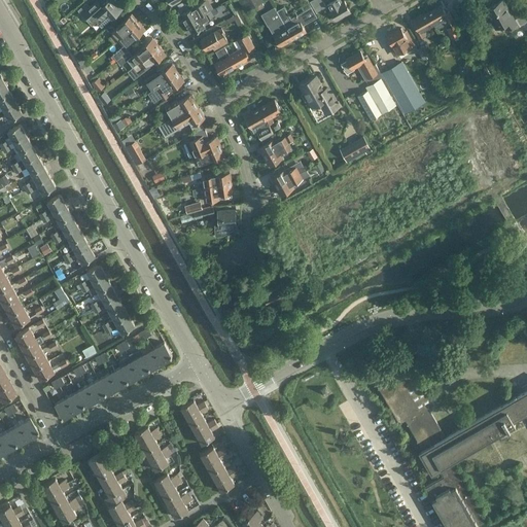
[(85,19),(96,9),(102,16),(97,21),(102,26),(125,5),(119,0),(106,0),(100,6),(95,1),(81,12),(85,19)]
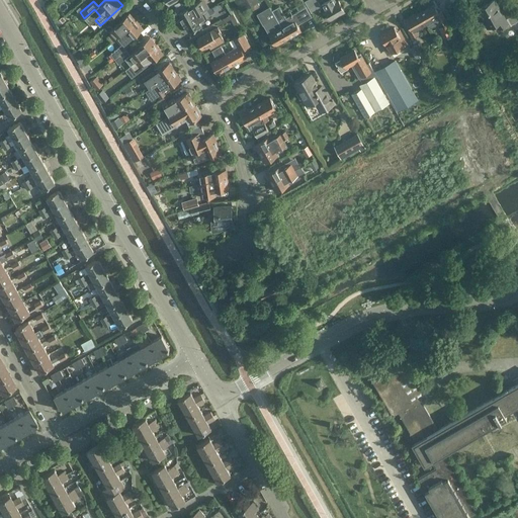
[(183,23),(196,15),(206,10),(200,0),(191,5),(178,13),(183,23)]
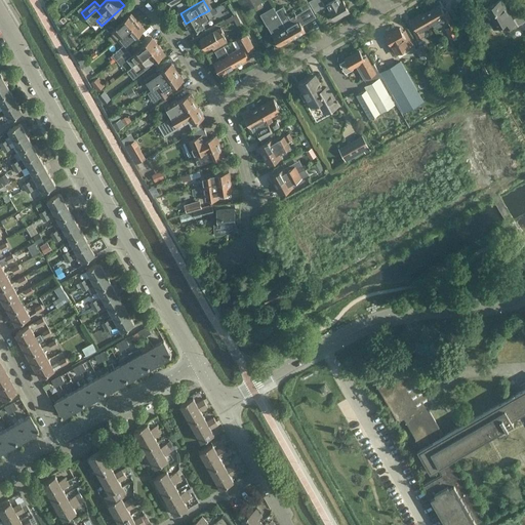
[(237,0),(244,11),(264,0),(237,0)]
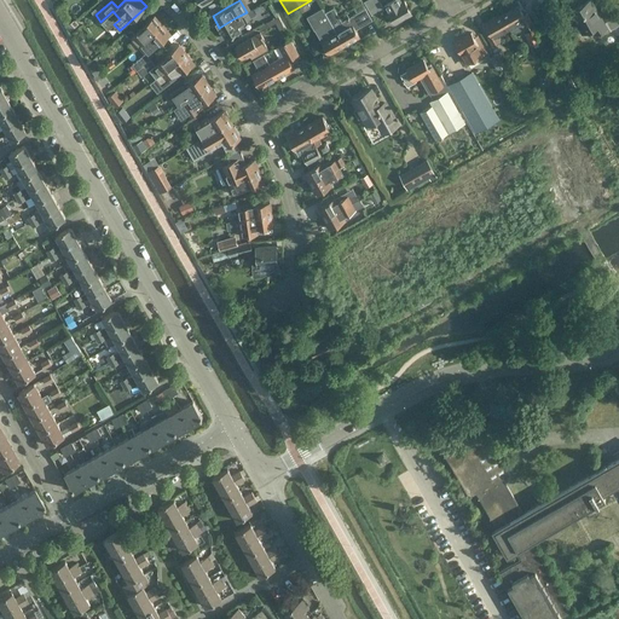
[(395,24),(412,15),(404,0),(403,0),(401,1),(400,0),(392,0),(385,5),(395,24)]
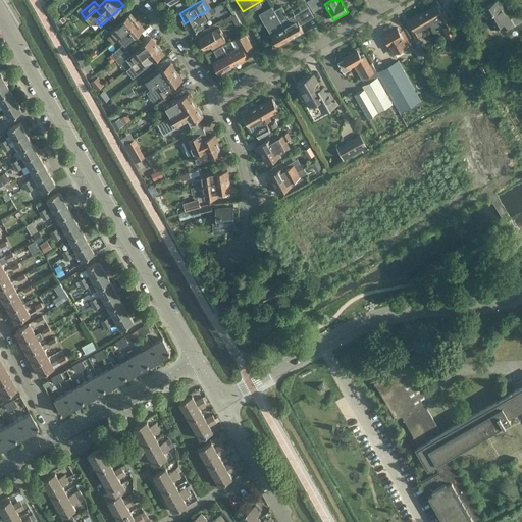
[(502,29),(513,23),(499,0),(497,0),(480,8),(491,28),(499,23),(502,29)]
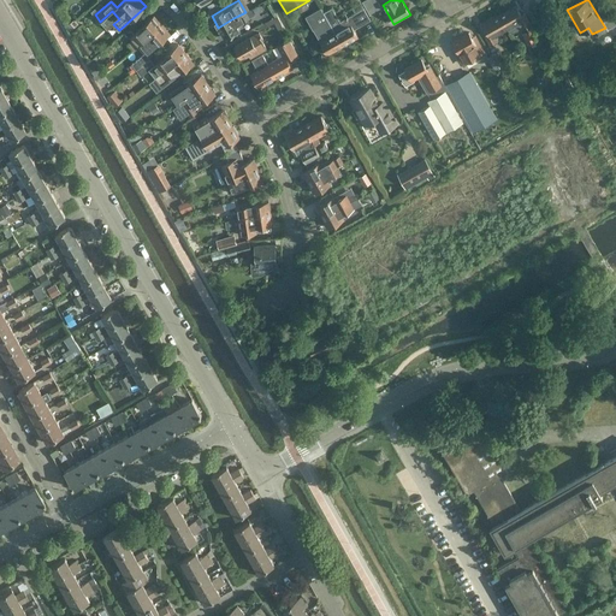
[(371,16),(383,10),(378,3),(367,9),(371,16)]
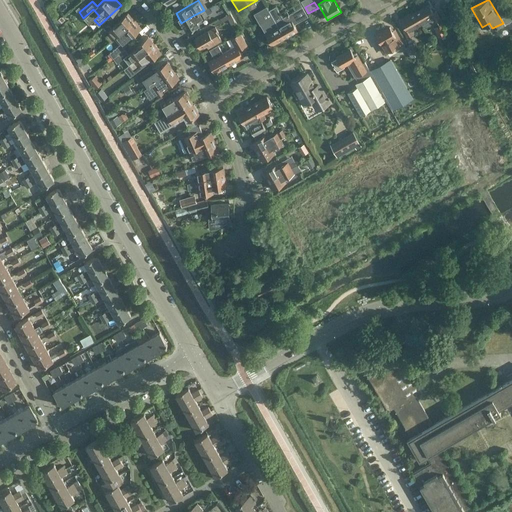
[(429,4),(415,12),(421,23),(423,27),(424,26),(425,26),(426,26),(427,26),(428,26),(429,25),(430,25),(432,24),(432,23),(433,22),(434,21),(434,20),(435,22),(441,19),(437,12),(434,13),(429,4)]
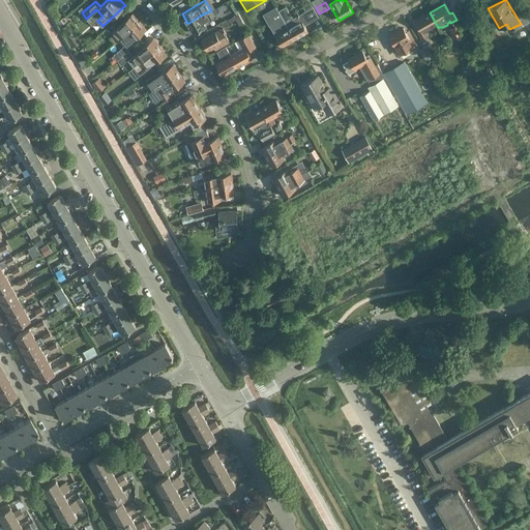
[(295,39),(278,10),(276,6),(263,15),(269,26),(275,22),(282,31),(274,35),(282,47),(295,39)]
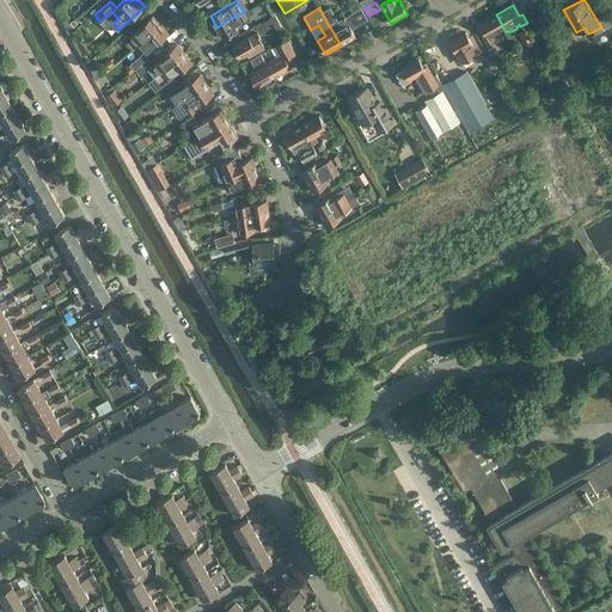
[(322,12),(341,46),(356,36),(352,29),(368,19),(361,7),(338,20),(330,7),(322,12)]
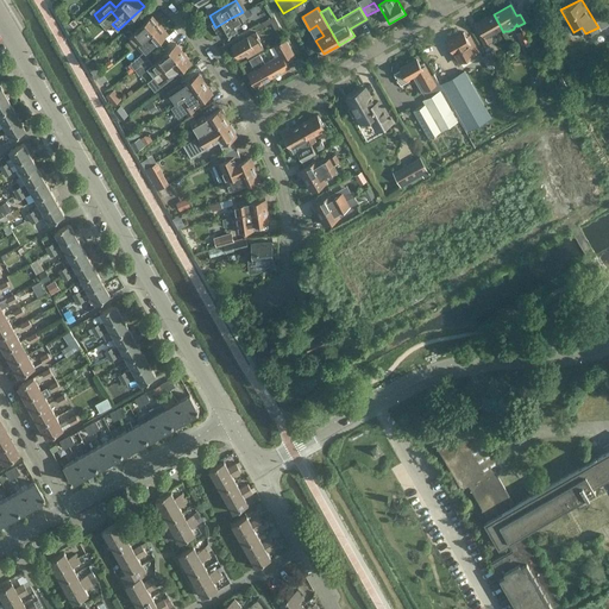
[(243,12),(231,18),(215,27),(223,38),(238,30),(236,25),(252,16),(249,8),(248,10),(243,12)]
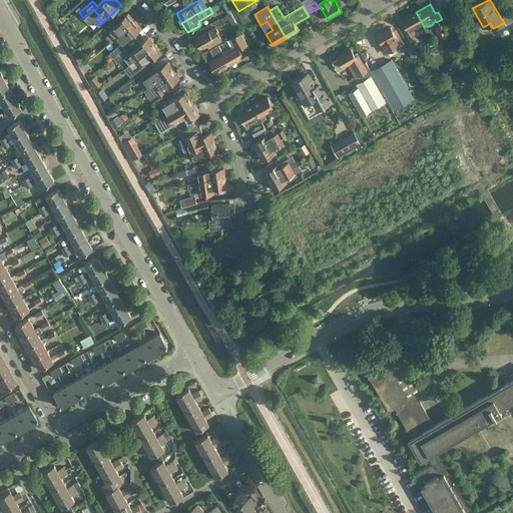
[(404,30),(409,38),(414,34),(411,29),(422,23),(416,12),(402,20),(407,28),(404,30)]
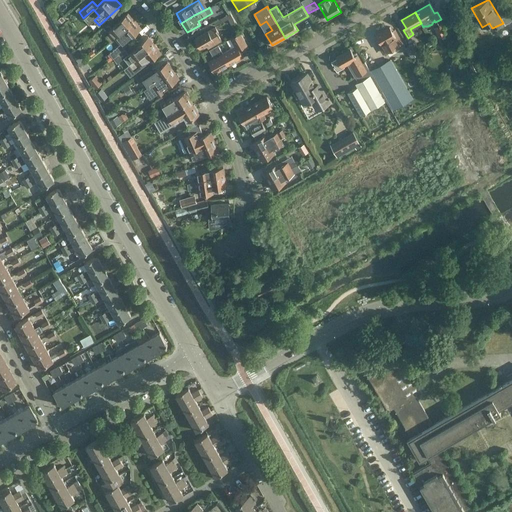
[(114,38),(134,21),(127,13),(116,23),(118,25),(110,33),(114,38)]
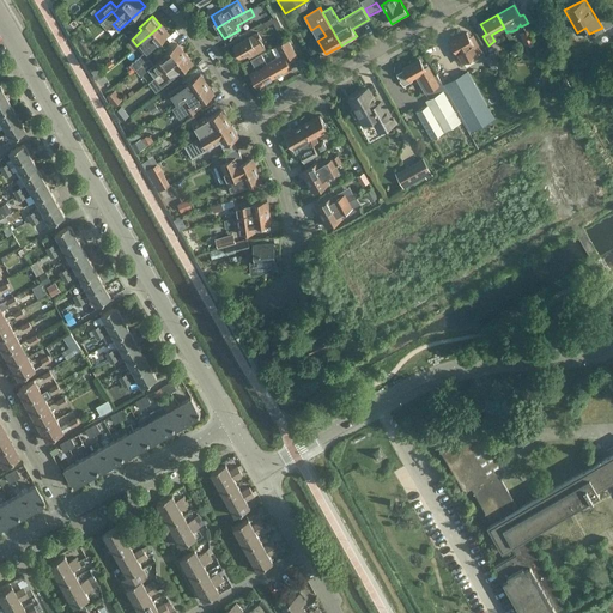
[(275,26),(280,23),(275,16),(263,23),(266,28),(273,23),(275,26)]
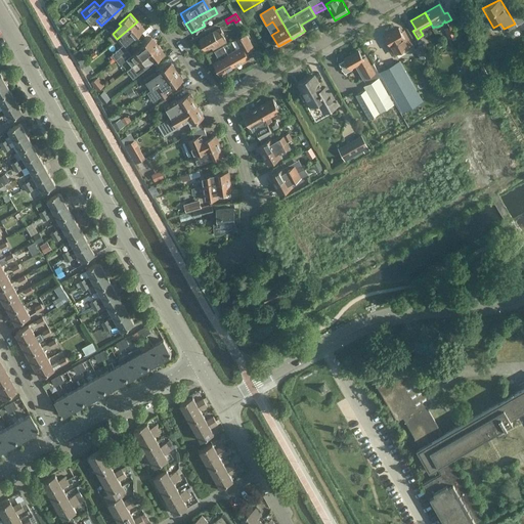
[(58,17),(55,20),(58,26),(62,23),(63,24),(68,19),(63,15),(60,18),(58,17)]
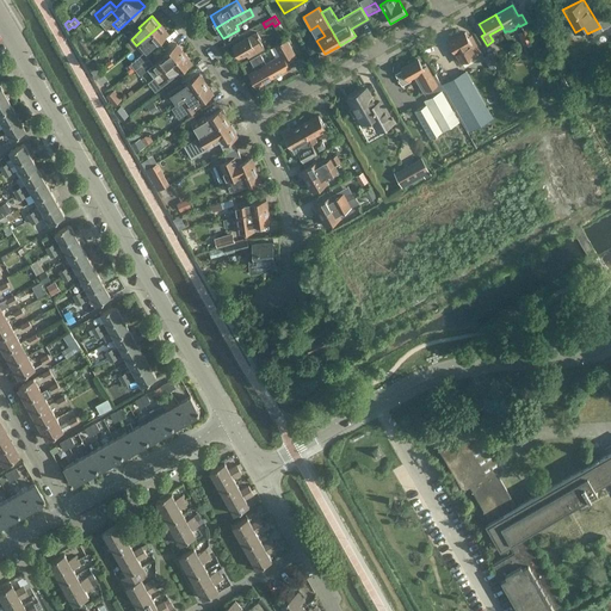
[(168,34),(160,25),(136,45),(142,53),(144,50),(147,51),(154,44),(155,45),(168,34)]
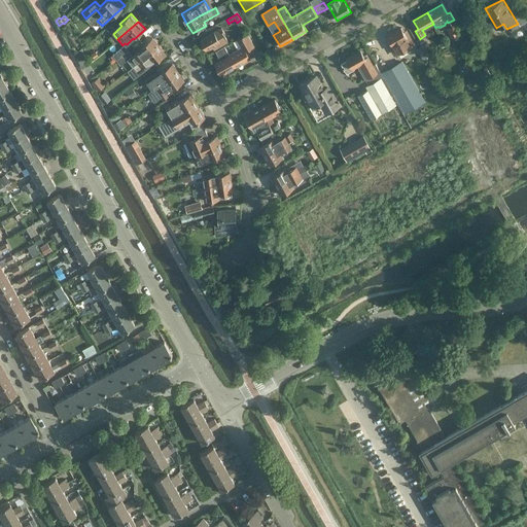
[(453,38),(458,34),(453,25),(447,28),(453,38)]
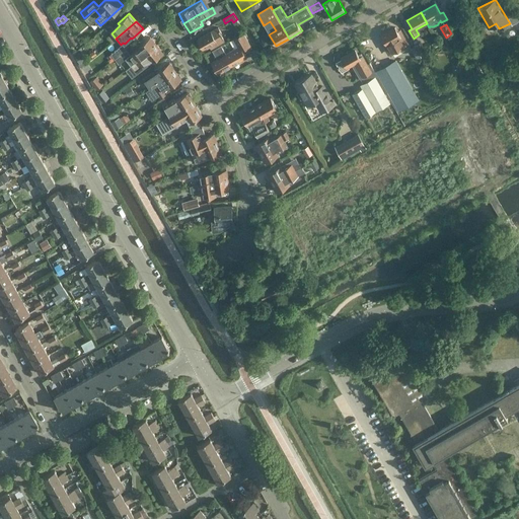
[(403,44),(408,42),(402,34),(400,35),(395,26),(381,34),(386,44),(383,46),(388,53),(391,51),(392,53),(404,46),(403,44)]
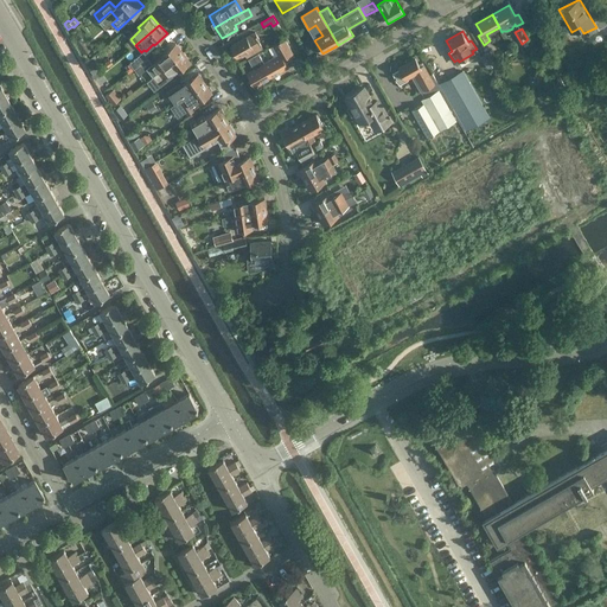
[(260,39),(255,32),(230,46),(237,58),(244,53),(247,57),(263,49),(259,40),(260,39)]
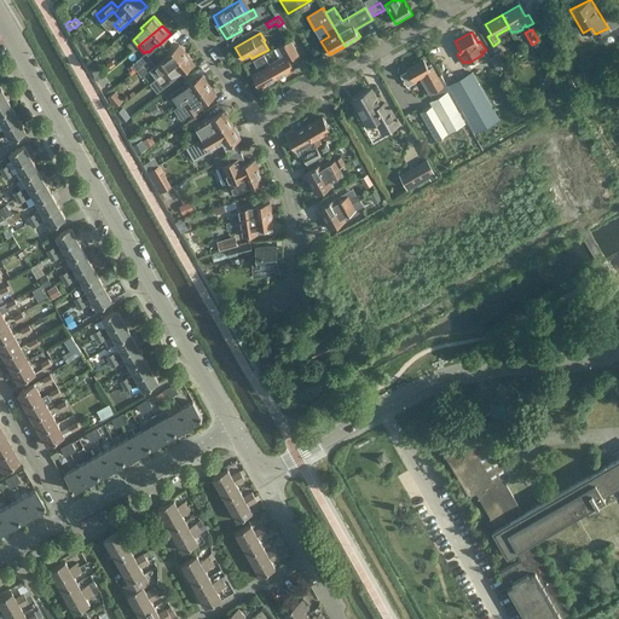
[(284,56),(270,64),(277,77),(295,68),(291,62),(293,61),(291,58),(299,55),(290,39),(278,45),(284,56)]
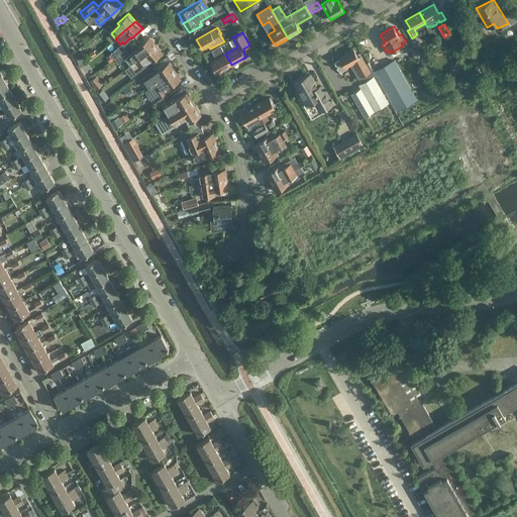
[(134,62),(156,45),(149,37),(137,46),(138,47),(129,55),(125,59),(130,65),(134,62)]
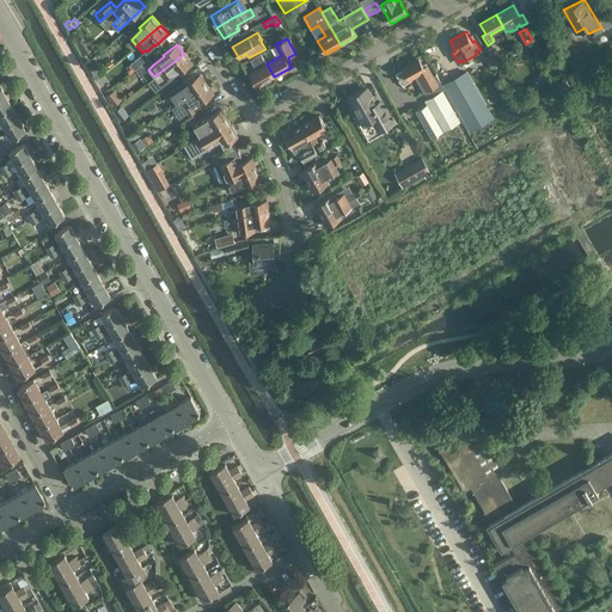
[(488,54),(495,65),(502,61),(496,49),(488,54)]
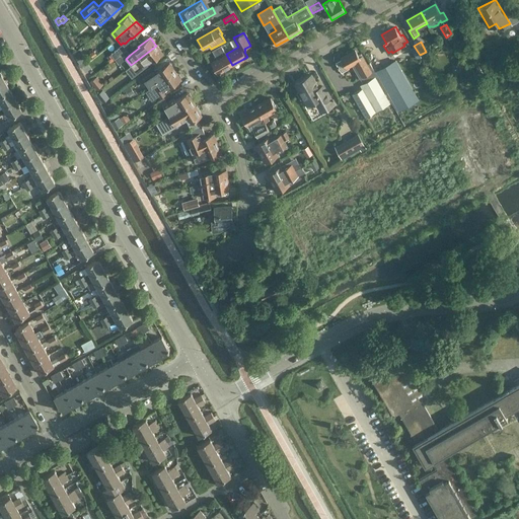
[(110,55),(115,59),(126,50),(122,45),(110,55)]
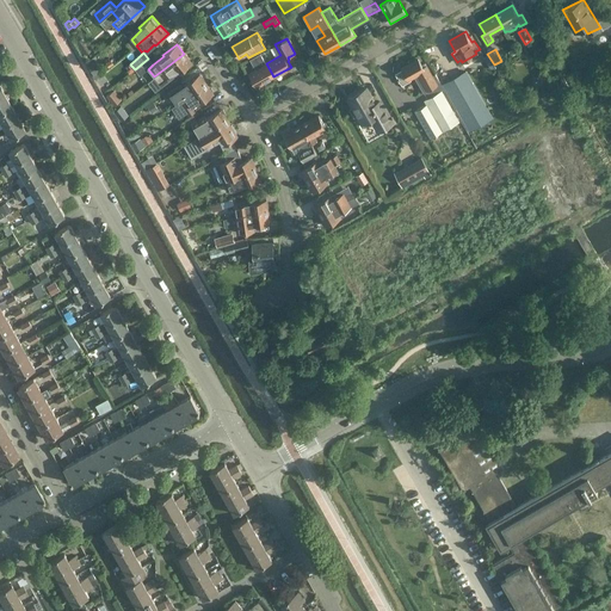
[(192,63),(184,54),(159,73),(154,76),(159,84),(165,79),(171,75),(177,72),(178,74),(192,63)]
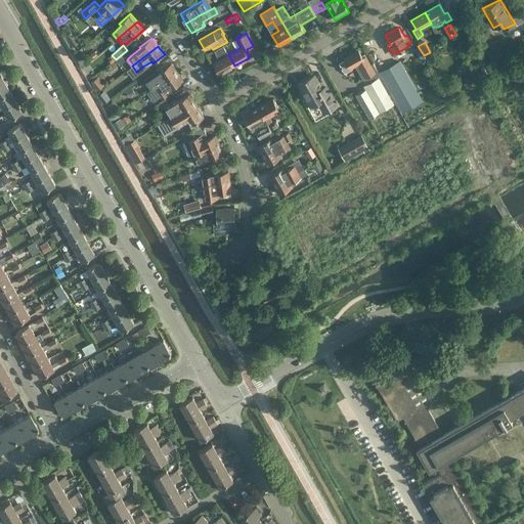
[(223,57),(218,59),(213,62),(220,75),(234,66),(228,54),(223,46),(218,49),(223,57)]
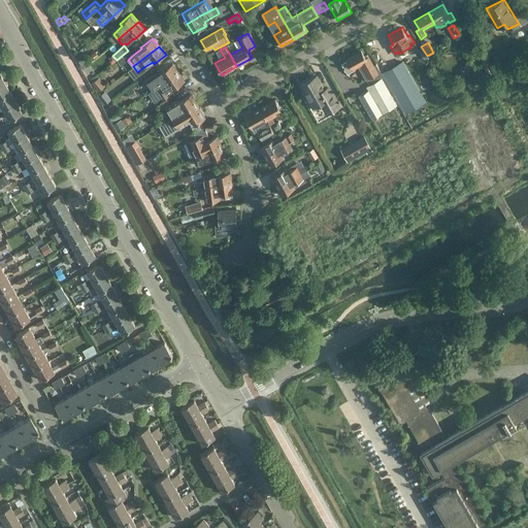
[(361,64),(369,78),(367,79),(369,85),(382,77),(384,76),(376,64),(374,65),(367,54),(365,56),(362,50),(347,59),(348,60),(341,64),(348,73),(355,69),(354,68),(361,64)]
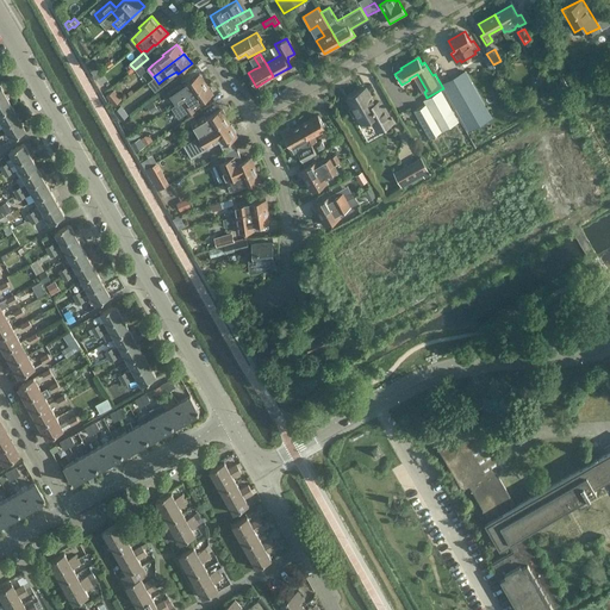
[(148,58),(135,69),(139,75),(148,69),(153,64),(148,58)]
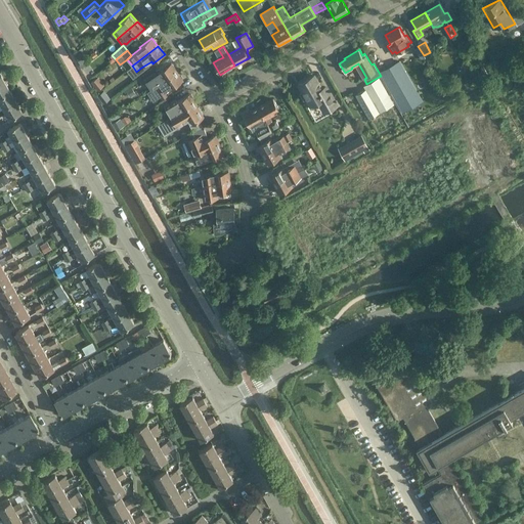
[(82,51),(75,54),(81,67),(82,66),(88,62),(82,51)]
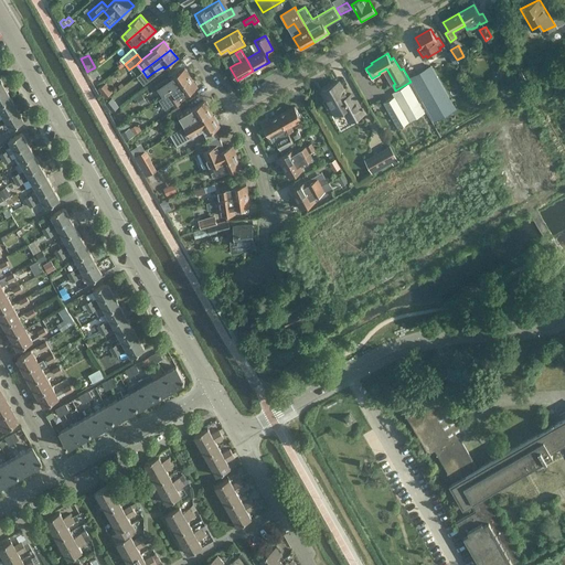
[(455,108),(430,66),(409,78),(434,120),(455,108)]
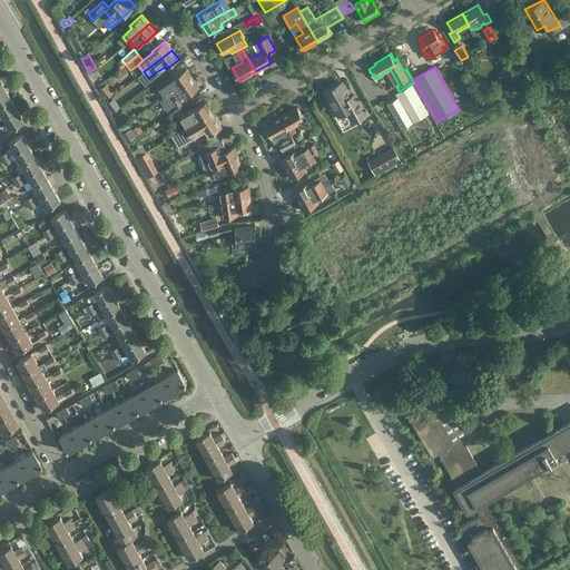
[(169,85),(153,96),(157,102),(168,95),(193,78),(186,69),(172,78),(175,84),(172,87),(169,85)]
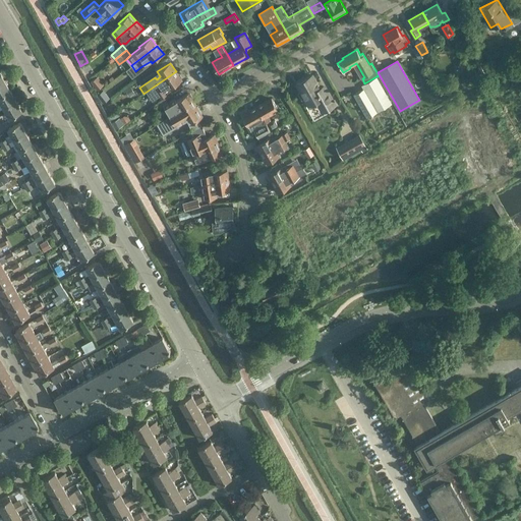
[(182,80),(176,71),(154,87),(162,99),(167,95),(165,92),(182,80)]
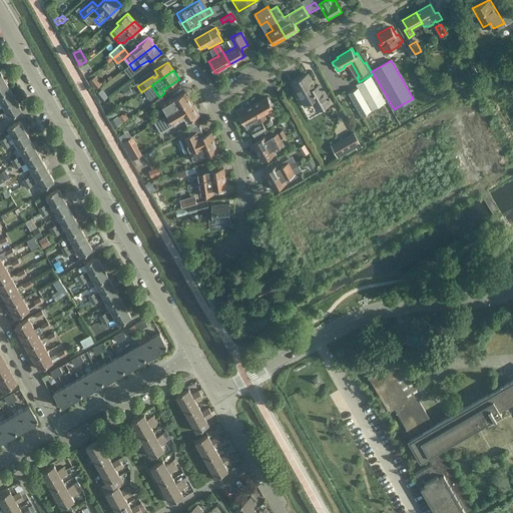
[(322,107),(329,103),(319,85),(316,87),(308,74),(293,82),(297,90),(295,91),(298,97),(300,96),(304,103),(316,97),(322,107)]
